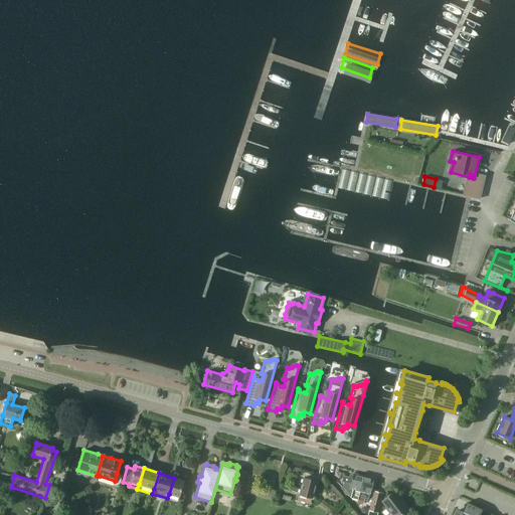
[(364,476),(359,475),(354,474),(353,478),(344,476),(342,482),(344,482),(343,486),(348,494),(351,495),(350,498),(357,499),(357,503),(358,502),(358,500),(359,497),(364,476)]
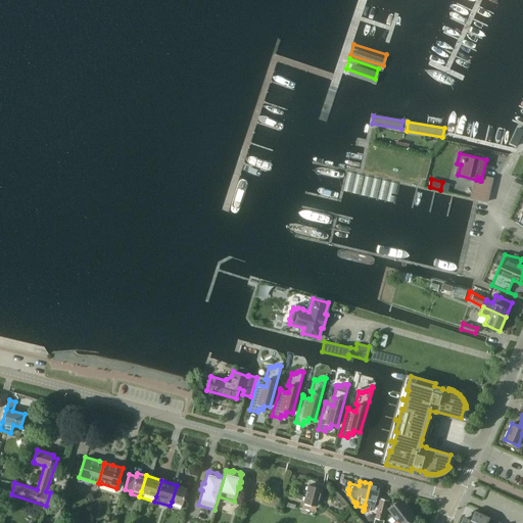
[(371,506),(374,507),(379,485),(370,483),(365,505),(371,506)]
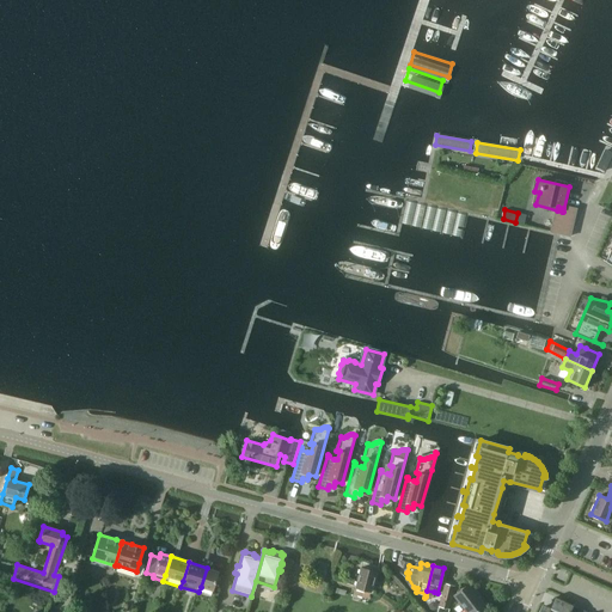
[(201,587),(199,592),(210,595),(212,593),(219,594),(224,576),(218,575),(219,571),(207,568),(201,587)]
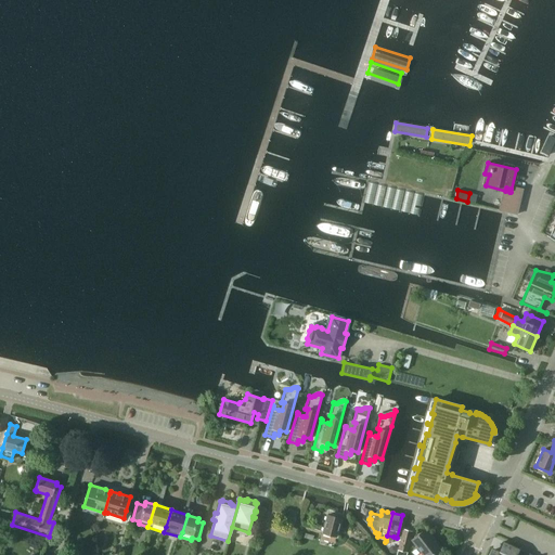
[(322,533),(321,540),(335,543),(336,537),(337,534),(340,518),(327,515),(323,531),(322,533)]
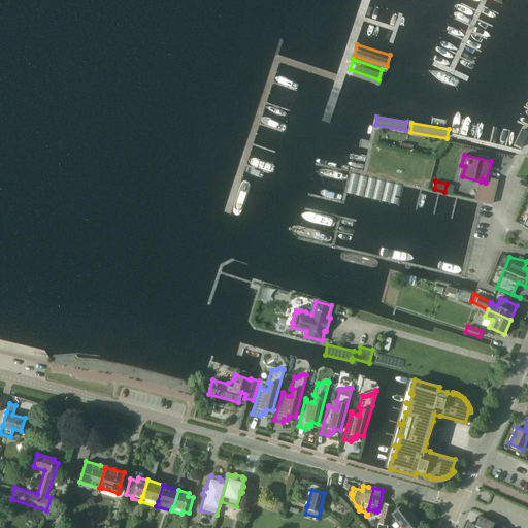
[(386,527),(387,525),(392,505),(384,503),(378,523),(377,527),(386,527)]
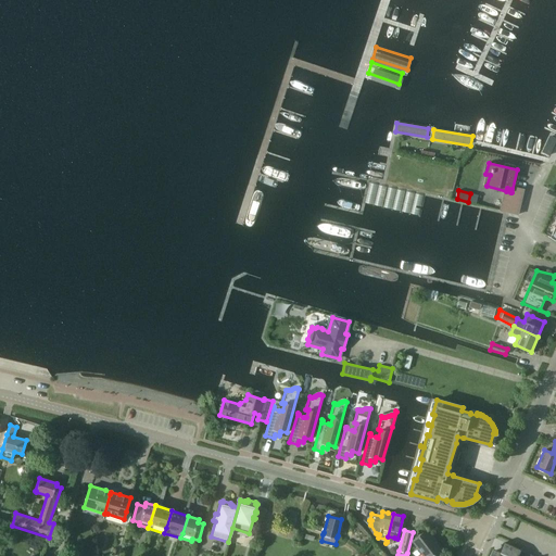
[(412,541),(422,555),(434,555),(442,551),(426,530),(412,541)]
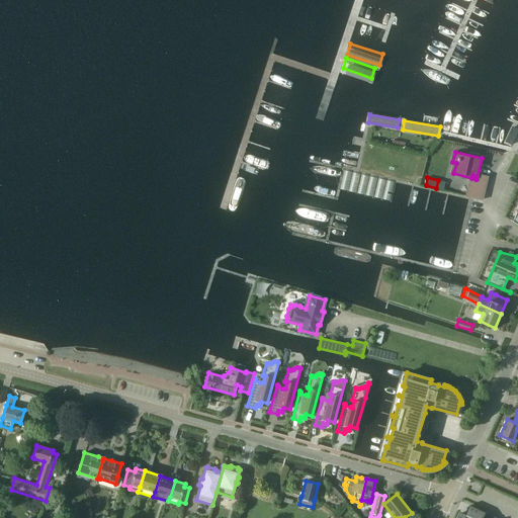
[(461,513),(458,517),(482,517),(485,512),(469,506),(465,515),(461,513)]
